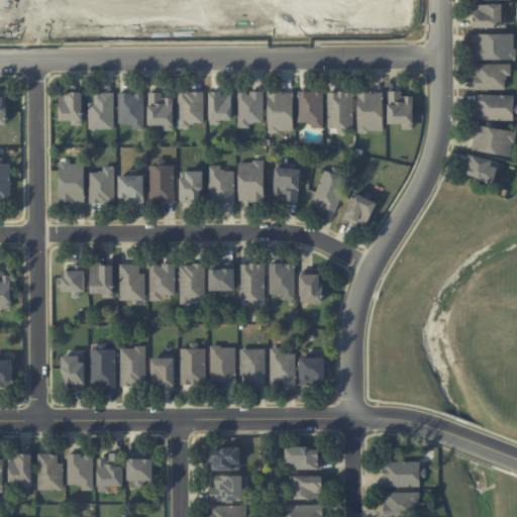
[(473,4),(474,27),(507,27),(507,14),(502,14),(502,4),(473,4)]
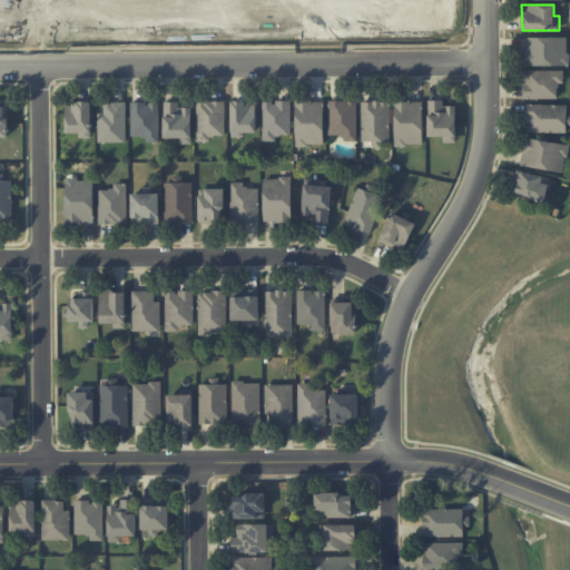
[(523,38),(524,64),(569,64),(569,50),(567,50),(567,38),(523,38)]
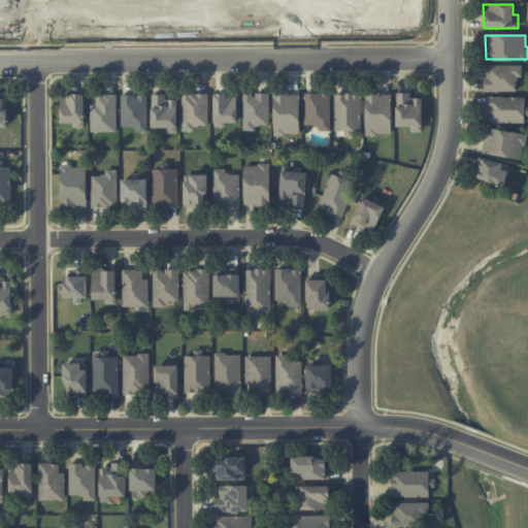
[(484,64),(484,92),(518,92),(518,76),(523,76),(523,64),(484,64)]
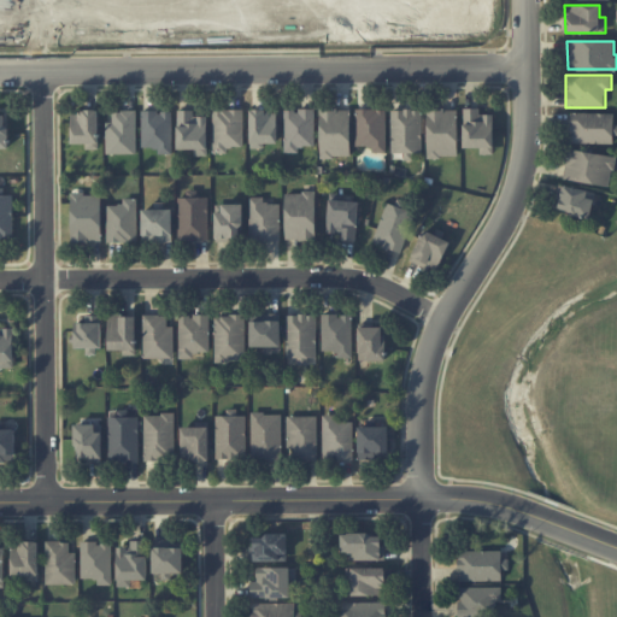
[(212,109),(212,153),(228,153),(228,147),(245,147),(244,107),(212,109)]
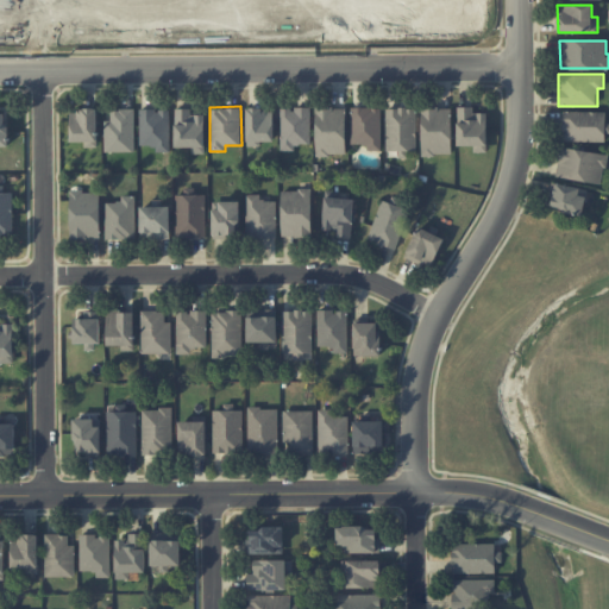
[(315,107),(316,156),(330,156),(330,154),(347,154),(346,106),(315,107)]
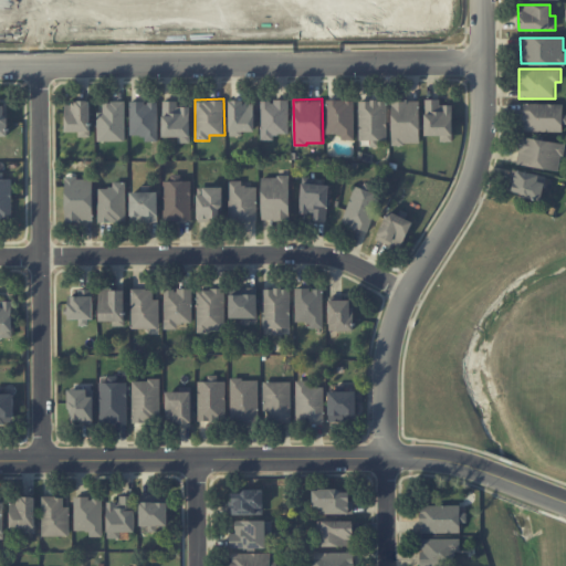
[(425,98),(425,135),(440,135),(440,142),(452,142),(453,104),(440,104),(440,98),(425,98)]
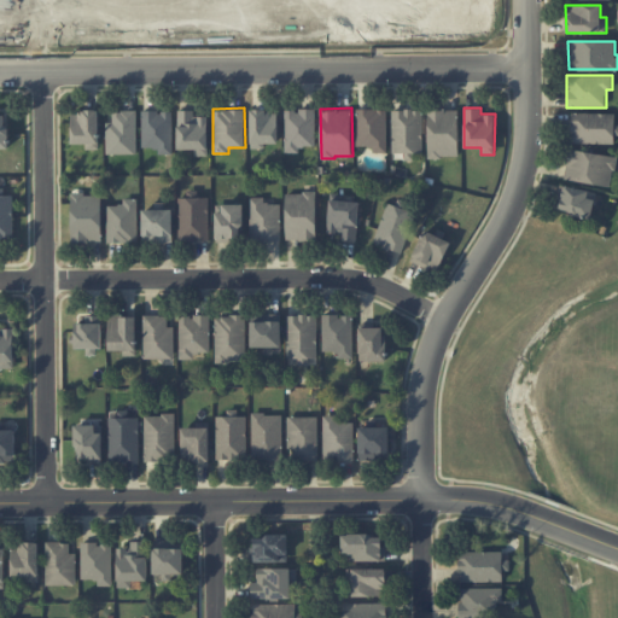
[(143,110),(143,147),(153,147),(158,149),(158,155),(174,155),(174,109),(161,109),(161,112),(158,112),(158,110),(143,110)]
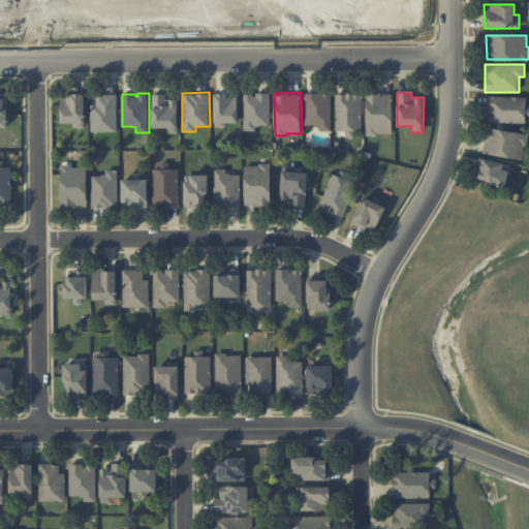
[(153,93),(152,128),(166,128),(166,132),(178,133),(178,99),(166,98),(166,94),(153,93)]
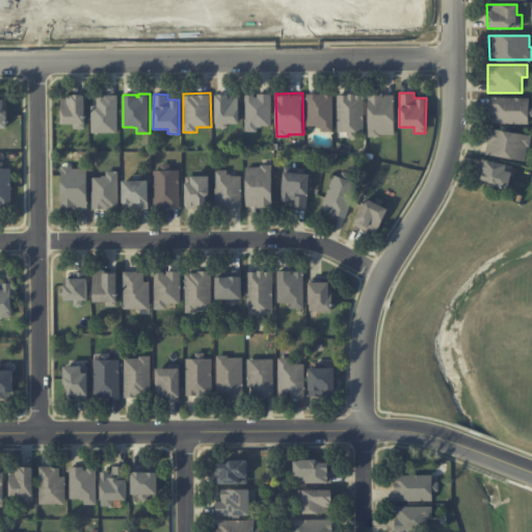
[(215,94),(228,94),(233,97),(239,97),(239,122),(225,123),(225,127),(216,127),(215,94)]
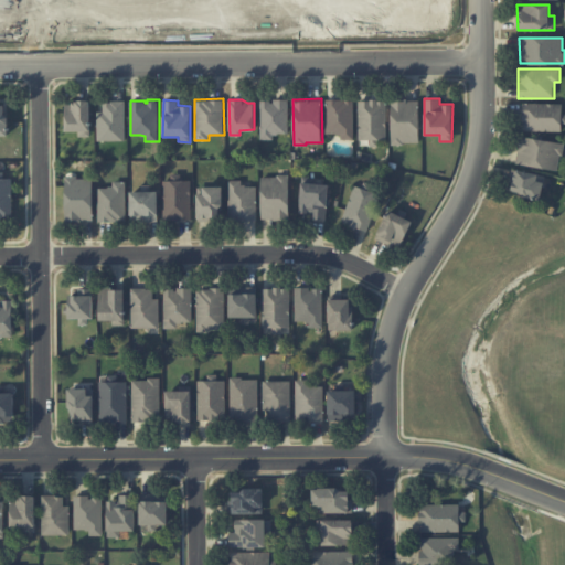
[(259,99),(259,141),(274,141),(274,134),(288,134),(288,99),(275,99),(275,103),(270,103),(270,99),(259,99)]
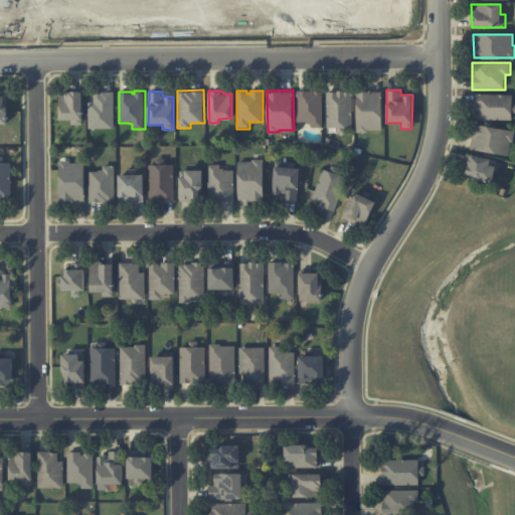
[(297,91),(297,122),(311,123),(311,127),(323,127),(323,91),(297,91)]
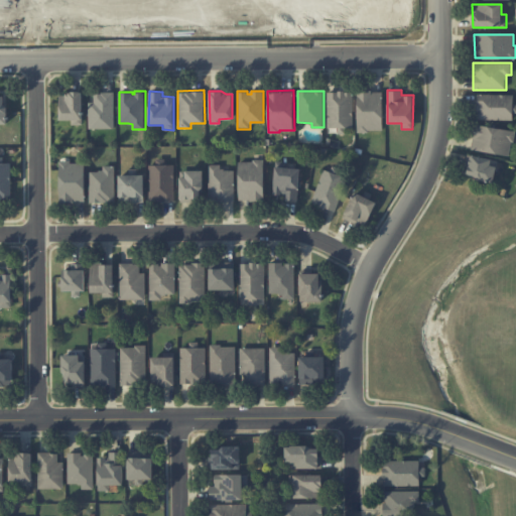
[(327,91),(327,128),(338,128),(338,132),(346,132),(346,127),(354,127),(354,91),(327,91)]
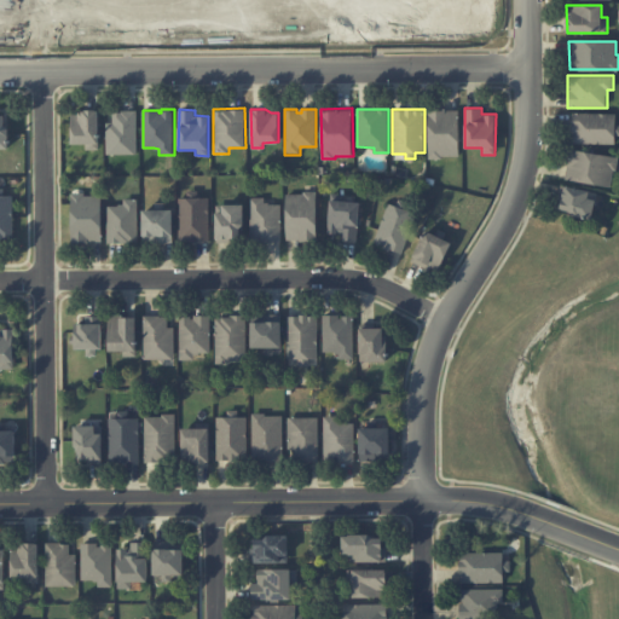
[(71,114),(79,114),(87,110),(99,110),(99,150),(85,150),(85,144),(71,144),(71,114)]
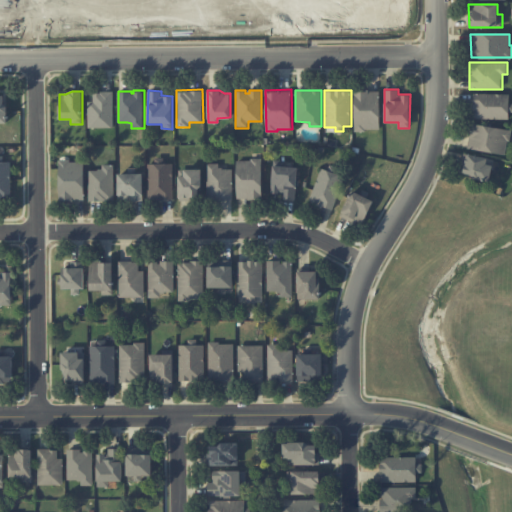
[(88,101),(93,100),(93,91),(113,91),(113,127),(88,128),(88,101)]
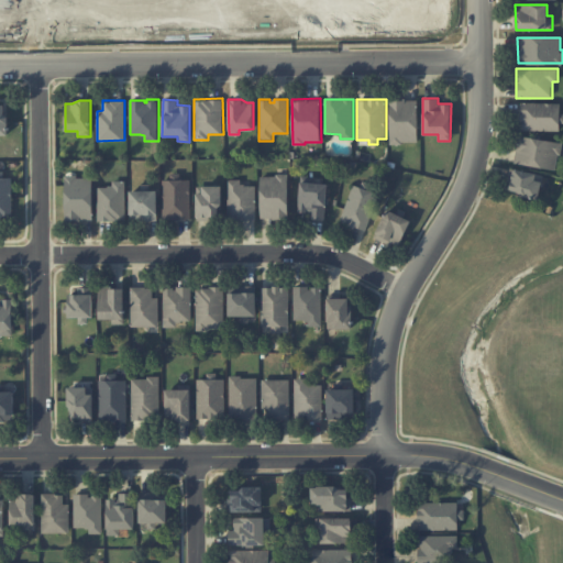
[(390,100),(389,144),(404,144),(403,141),(417,141),(417,100),(390,100)]
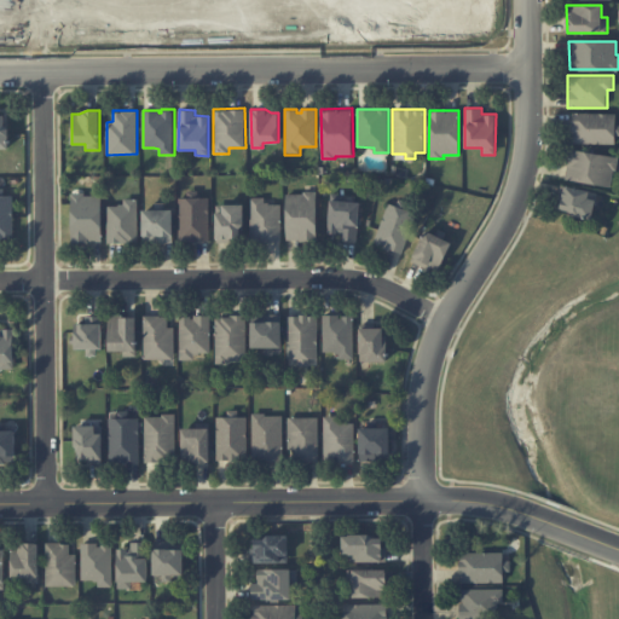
[(572,111),(571,143),(615,145),(615,136),(618,136),(618,126),(614,126),(614,114),(572,111)]
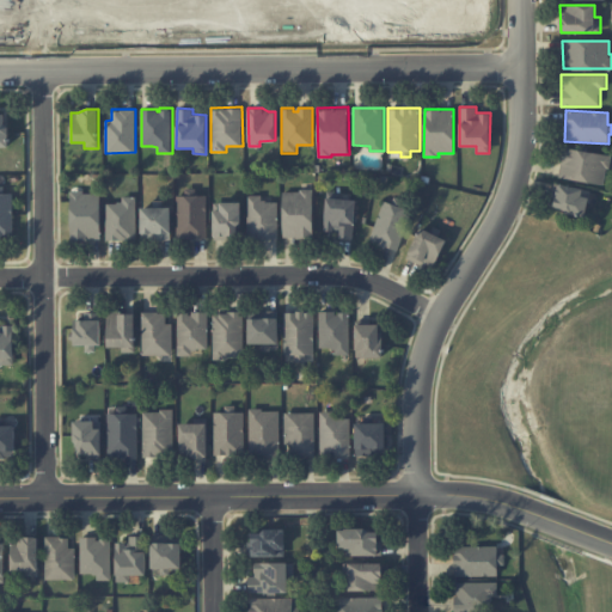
[(564,147),(560,177),(605,185),(610,155),(564,147)]
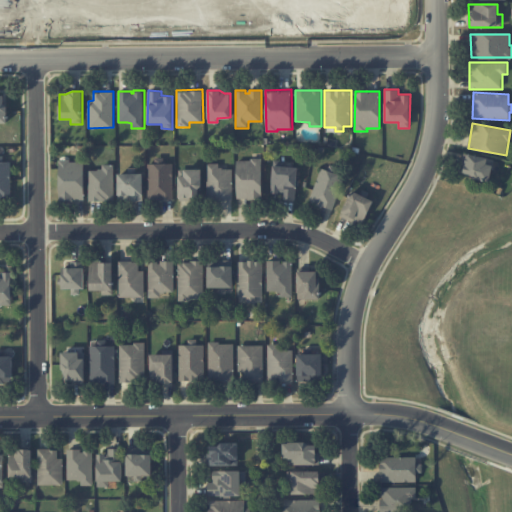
[(463,152),(458,174),(489,181),(494,159),(463,152)]
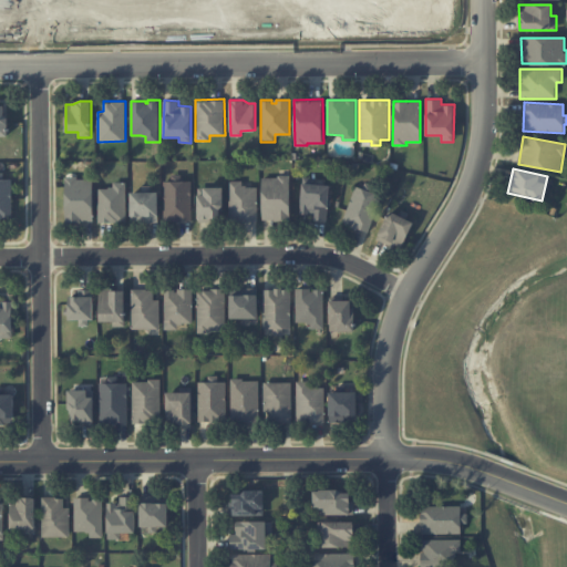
[(164,181),(164,222),(193,222),(193,181),(182,181),(182,174),(172,174),(172,181),(164,181)]
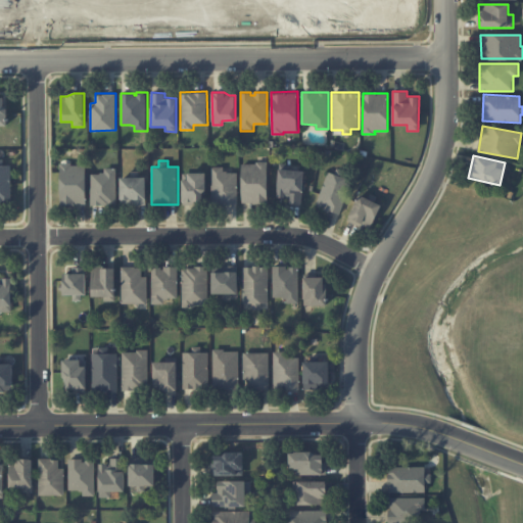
[(59,161),(72,161),(72,164),(85,164),(85,203),(75,203),(75,207),(60,207),(59,161)]
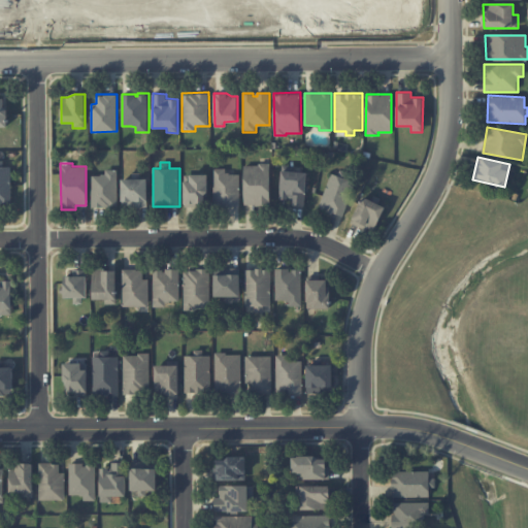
[(243,164),(243,205),(270,205),(269,163),(243,164)]
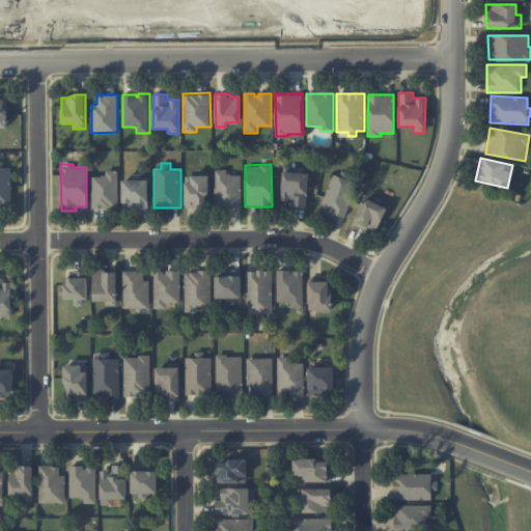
[(284,166),(281,205),(307,207),(309,174),(296,173),(297,166),(284,166)]
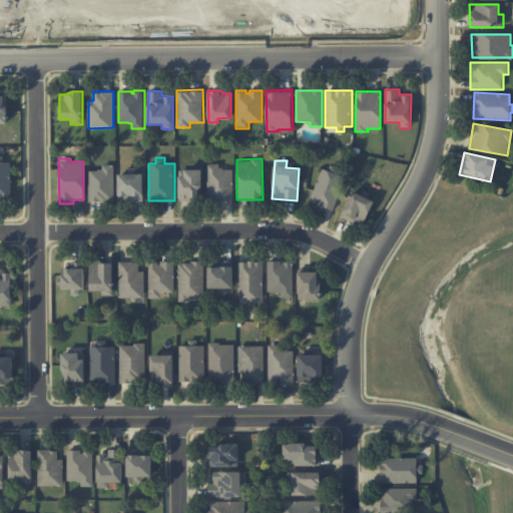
[(10,161),(0,161),(0,197),(11,198),(10,161)]
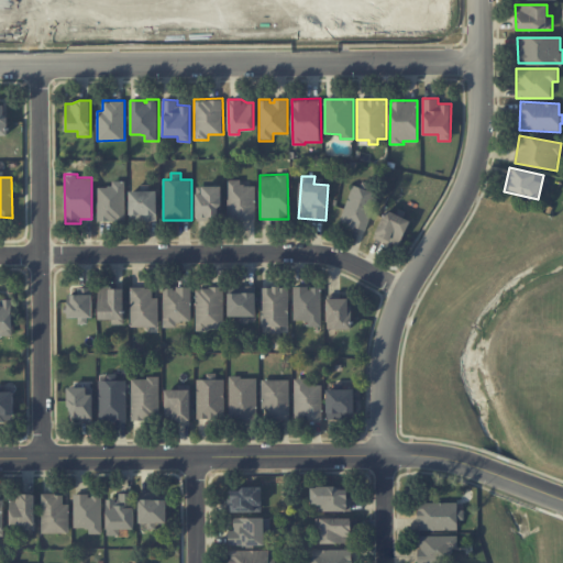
[(228,179),(228,219),(255,219),(255,186),(245,186),(241,183),(241,179),(228,179)]
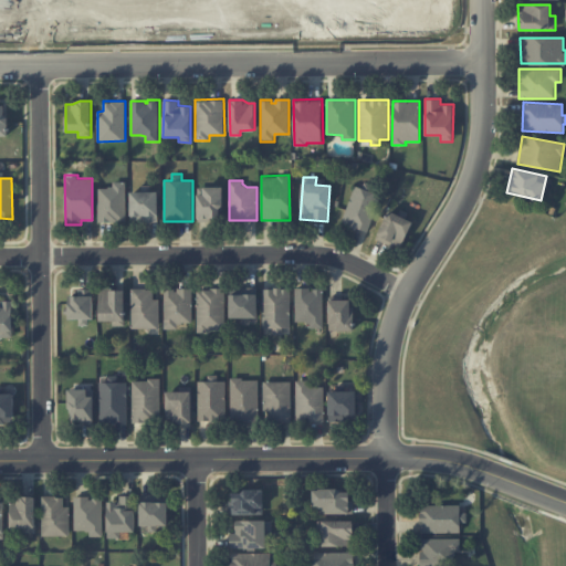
[(355,185),(342,222),(368,232),(381,195),(371,191),(374,185),(364,181),(363,188),(355,185)]
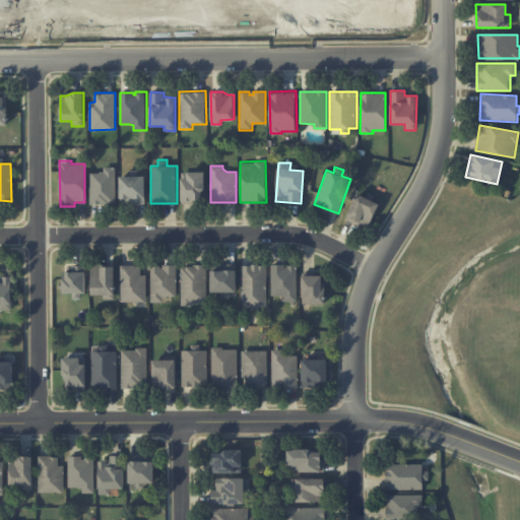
[(90,173),(90,204),(116,204),(115,168),(105,168),(105,172),(99,172),(90,173)]
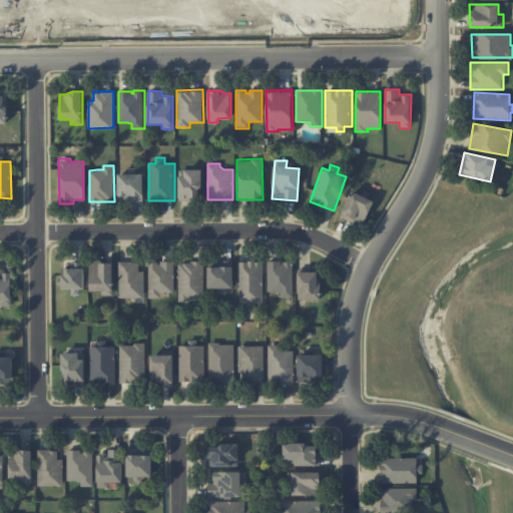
[(118,173),(128,173),(128,168),(136,168),(136,173),(143,173),(143,200),(118,200),(118,173)]
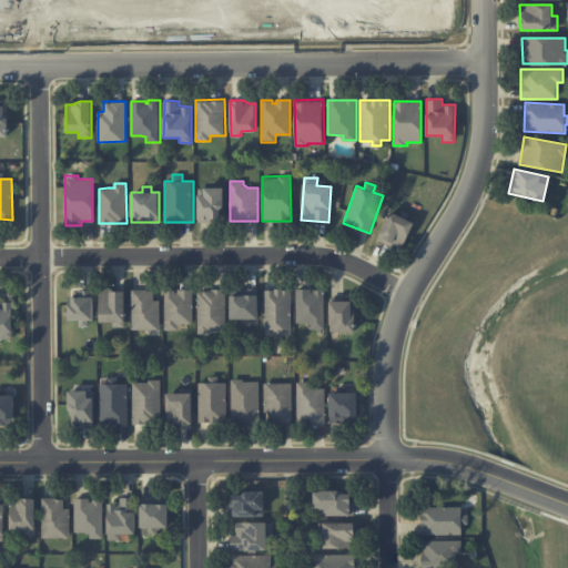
[(199,186),(199,222),(221,222),(221,211),(224,211),(224,186),(199,186)]
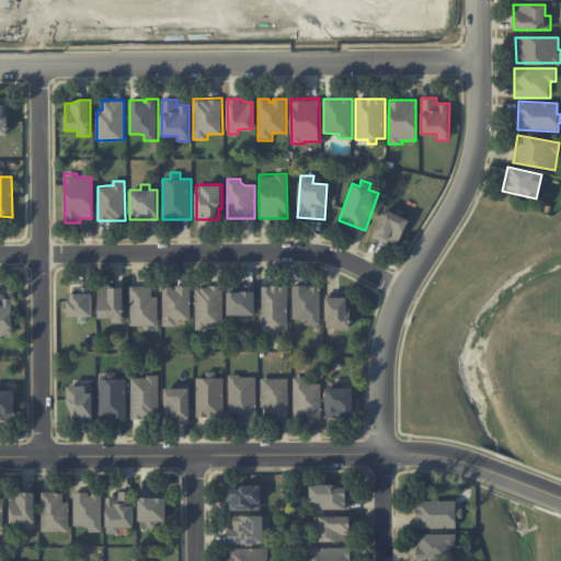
[(386,208),(371,237),(397,249),(411,219),(402,215),(404,210),(398,207),(395,213),(386,208)]
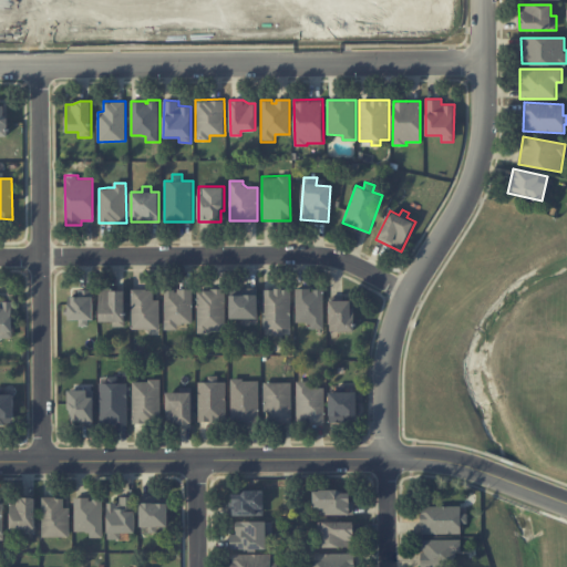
[(257,287),(230,287),(230,319),(241,319),(241,325),(250,325),(250,318),(257,318),(257,287)]
